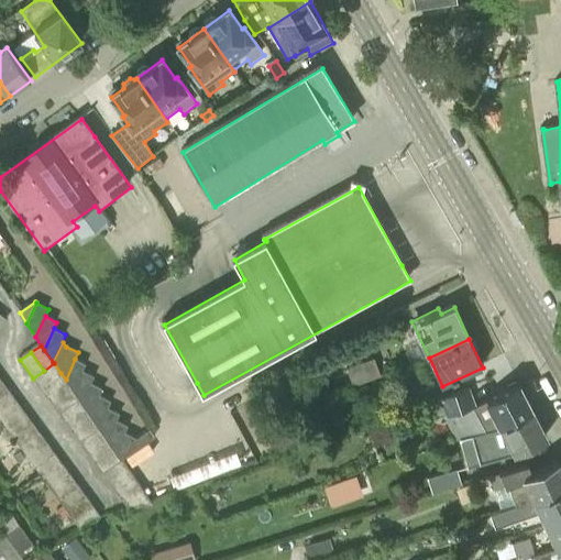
[(75,392),(84,372),(87,365),(75,359),(66,380),(68,384),(75,392)]
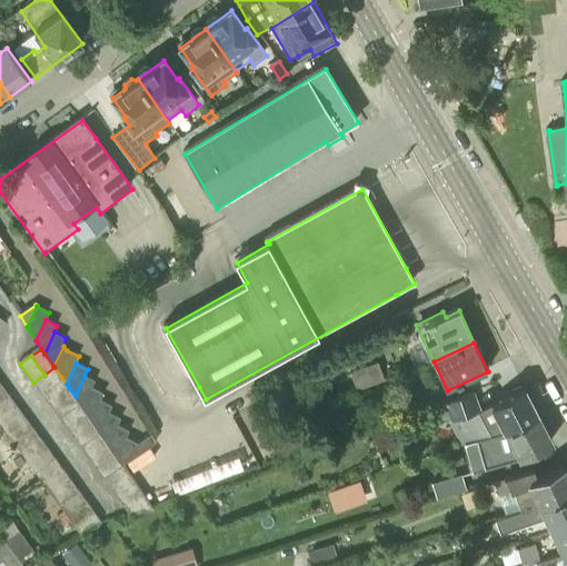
[(379,363),(351,373),(359,391),(386,380),(379,363)]
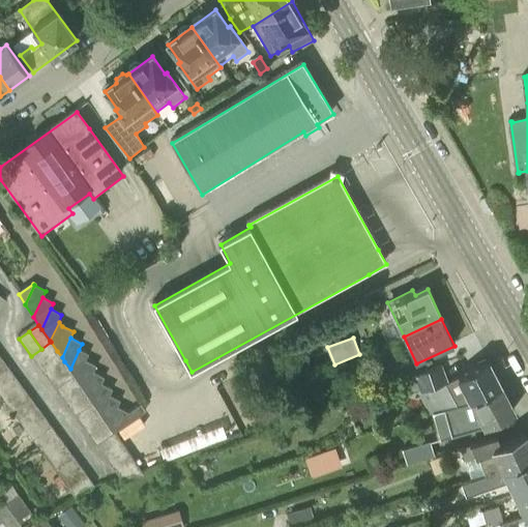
[(38,366),(57,351),(51,342),(41,349),(31,356),(38,366)]
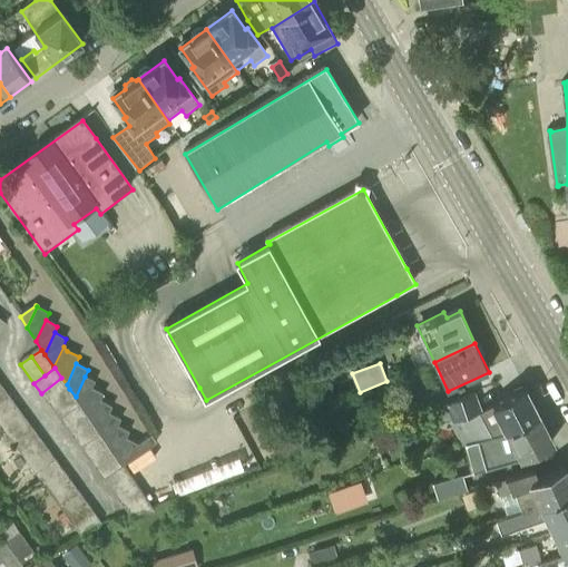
[(84,410),(94,389),(97,382),(85,377),(76,397),(77,399),(84,409),(84,410)]
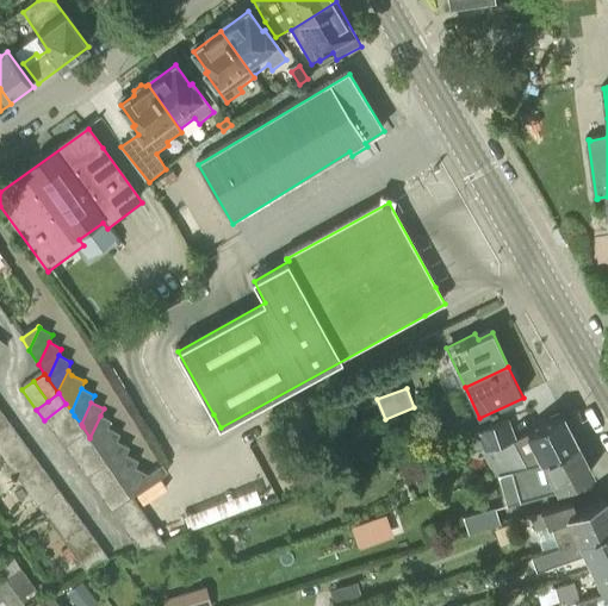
[(53,431),(74,416),(72,411),(66,404),(44,420),(53,431)]
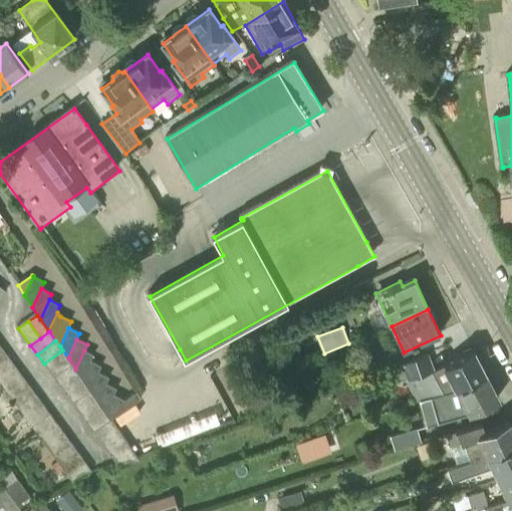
[(0,362),(8,357),(1,346),(0,346),(0,362)]
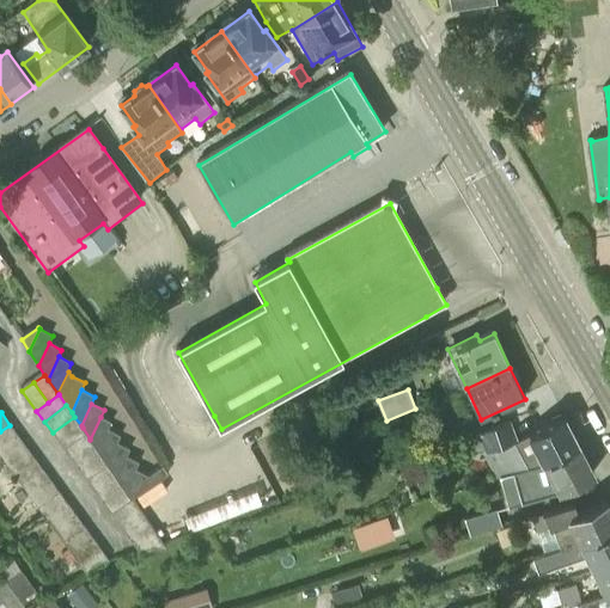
[(480,435),(482,433),(473,413),(439,429),(446,447),(480,435)]
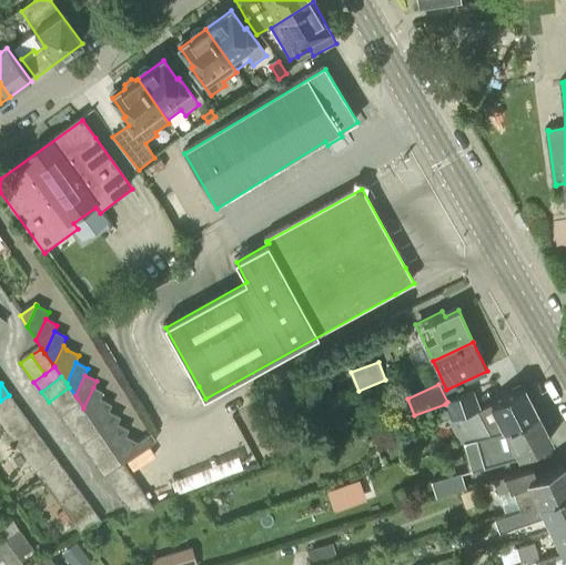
[(77,397),(76,395),(69,387),(49,402),(56,412),(77,397)]
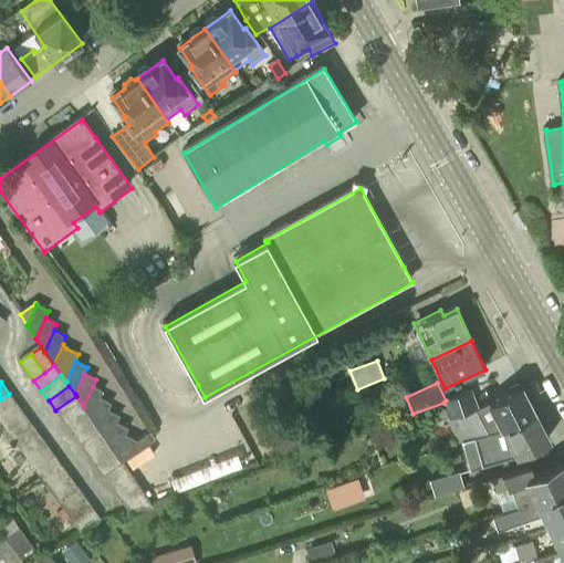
[(92,419),(102,398),(104,392),(93,386),(83,407),(91,417),(92,419)]
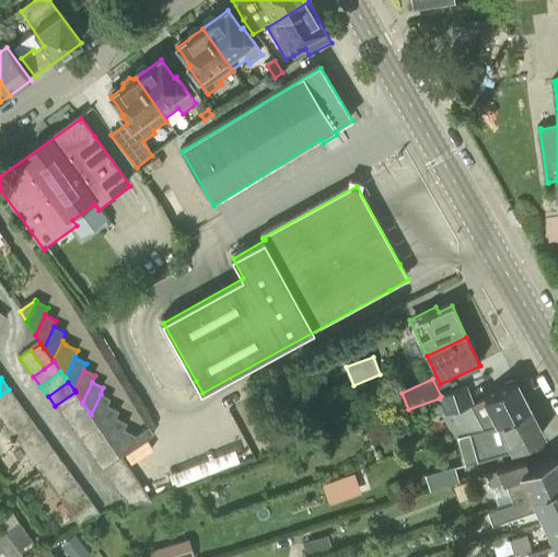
[(499,428),(535,417),(516,383),(481,402),(495,429),(498,427),(499,428)]
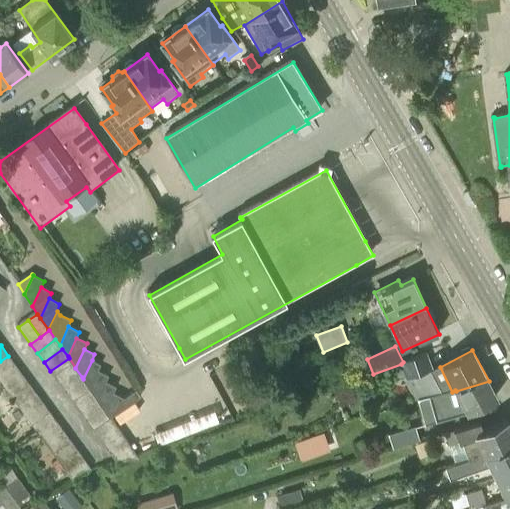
[(403,362),(401,364),(407,381),(433,371),(427,353),(403,362)]
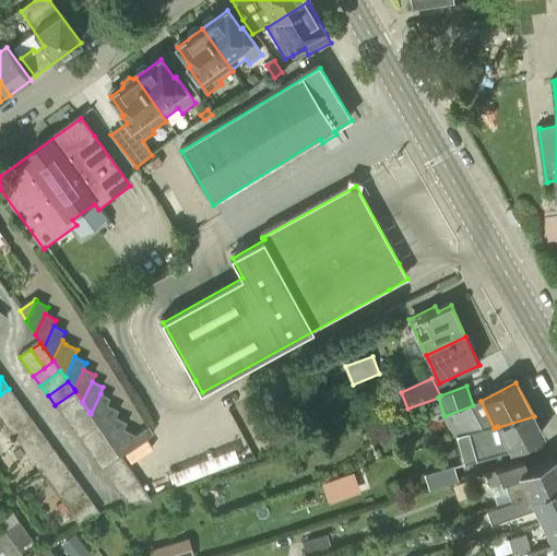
[(0,412),(18,400),(9,389),(0,394),(0,412)]
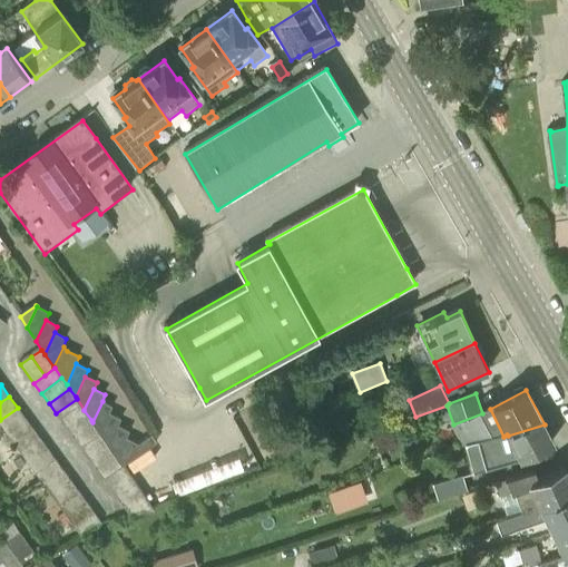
[(64,424),(84,409),(77,399),(56,413),(64,424)]
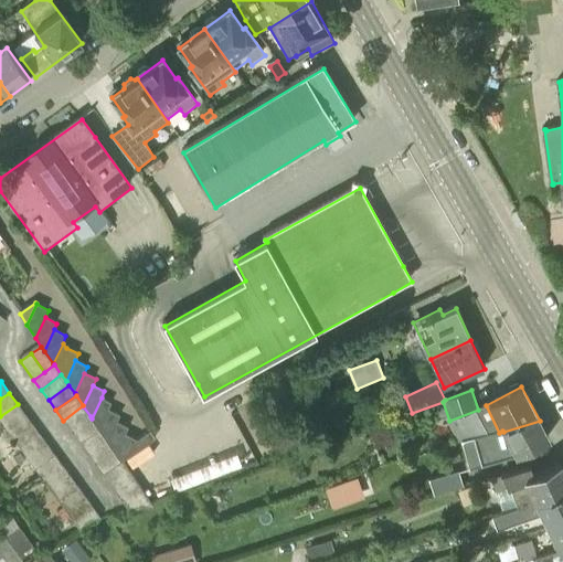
[(101,430),(109,410),(113,403),(102,398),(92,419),(97,426),(101,430)]
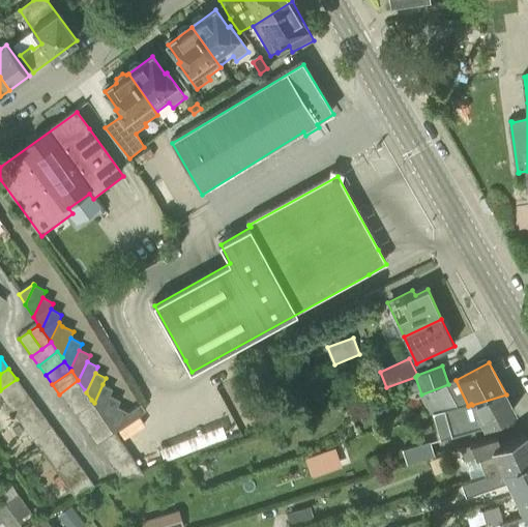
[(0,391),(7,403),(24,390),(17,379),(0,390),(0,391)]
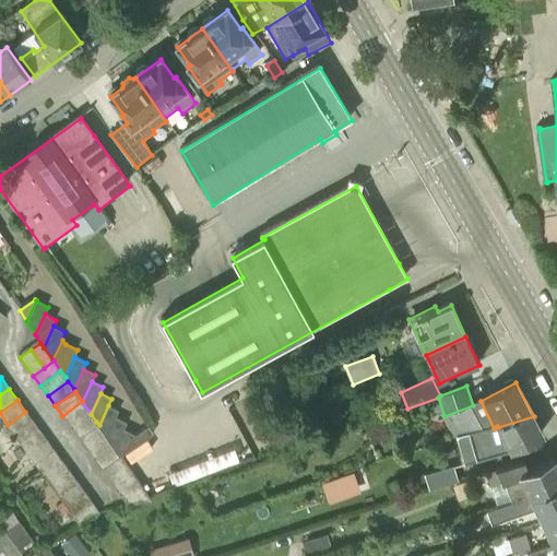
[(70,426),(90,412),(82,402),(82,401),(62,416),(70,426)]
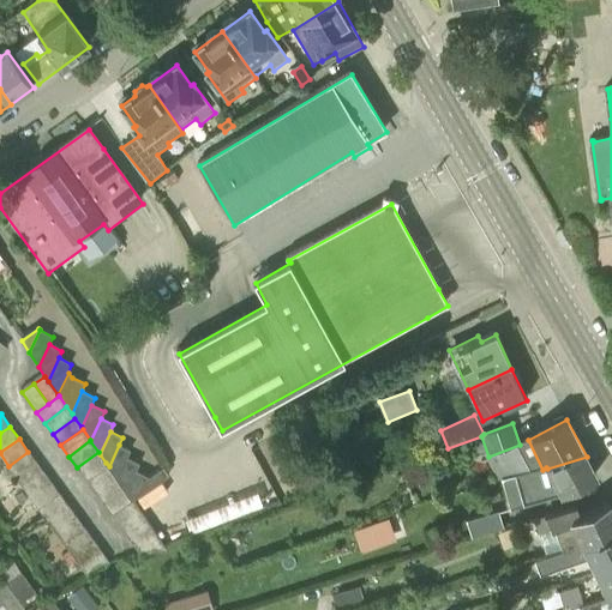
[(119,479),(129,458),(131,452),(119,445),(109,466),(114,473),(119,479)]
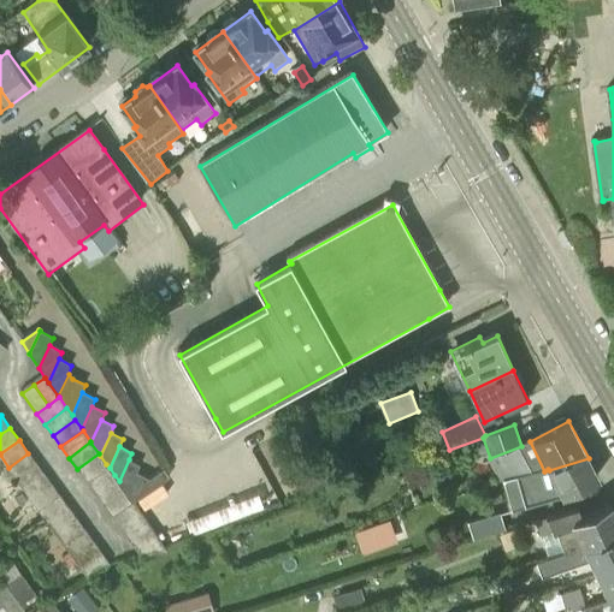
[(18,480),(37,465),(28,453),(9,468),(18,480)]
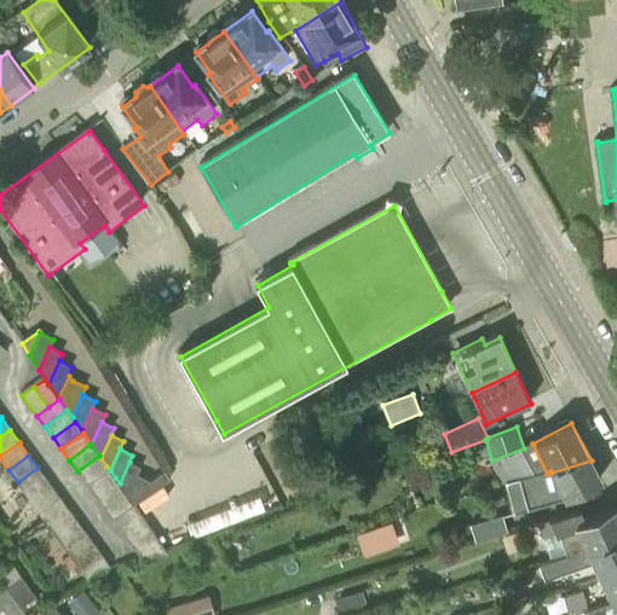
[(86,482),(107,466),(101,458),(99,456),(78,471),(86,482)]
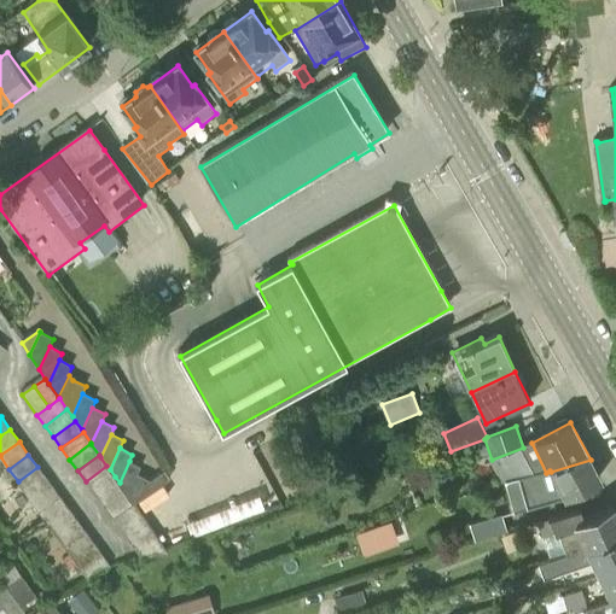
[(551,472),(567,502),(580,496),(577,492),(602,480),(591,460),(551,472)]
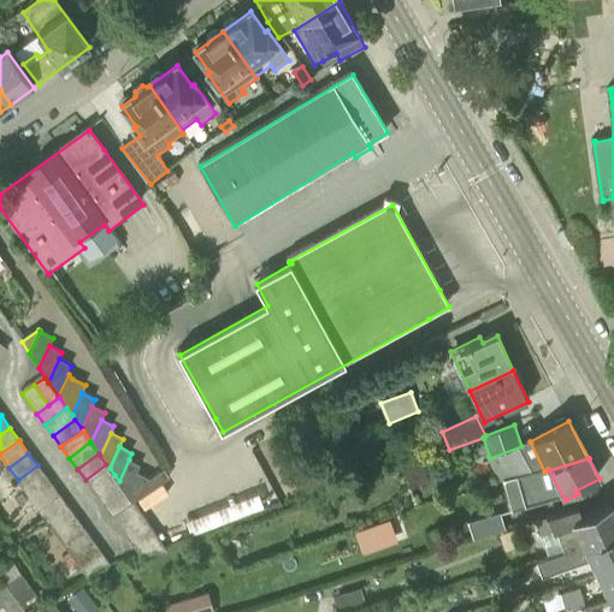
[(128,495),(137,474),(141,467),(129,459),(119,481),(123,487),(128,495)]
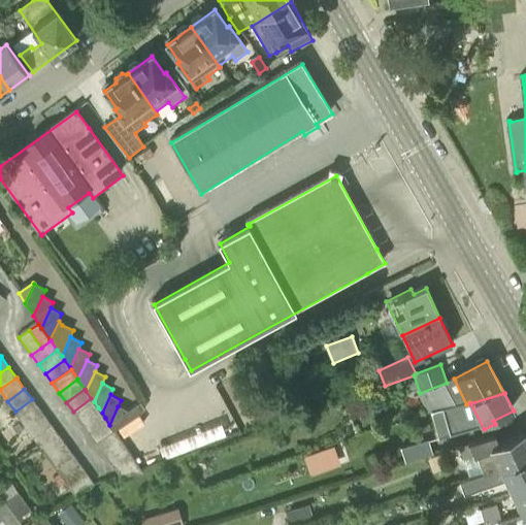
[(79,421),(98,407),(94,401),(91,398),(73,412),(79,421)]
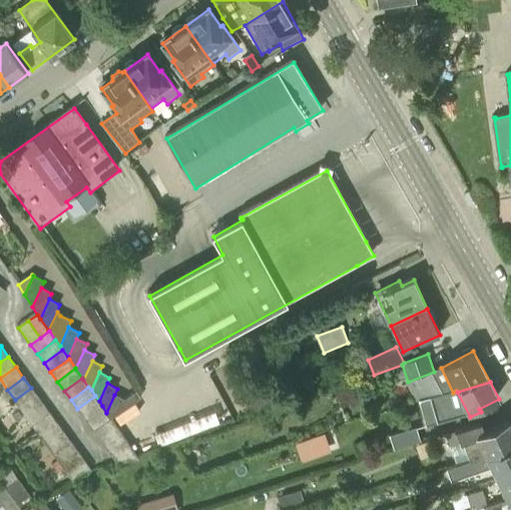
[(23,410),(39,399),(31,388),(15,400),(23,410)]
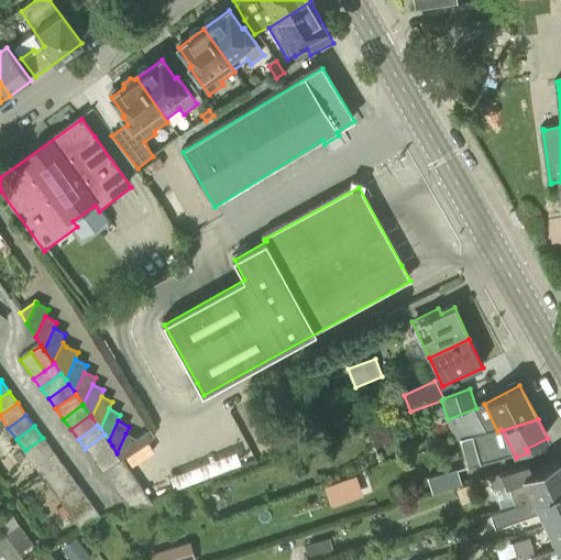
[(138,439),(130,456),(155,438),(151,430),(138,439)]
